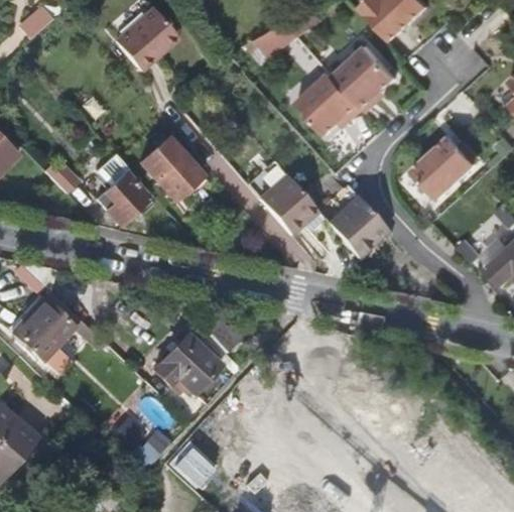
[(152,52),(176,31),(149,0),(136,0),(106,26),(141,69),(155,56),(152,52)]
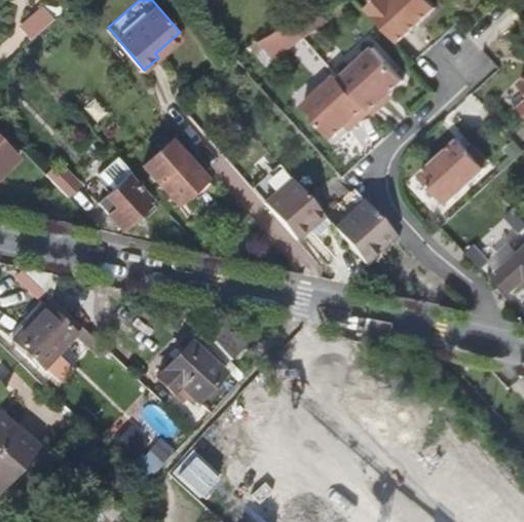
[(373,0),(370,3),(401,37),(440,2),(438,0),(373,0)]
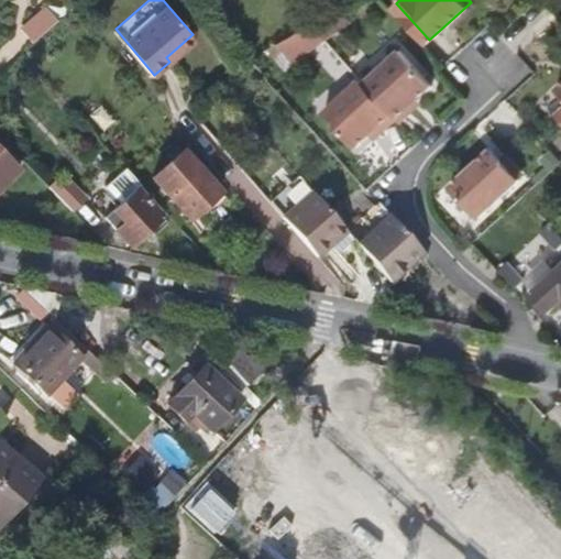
[(334,42),(361,18),(345,2),(315,21),(334,42)]
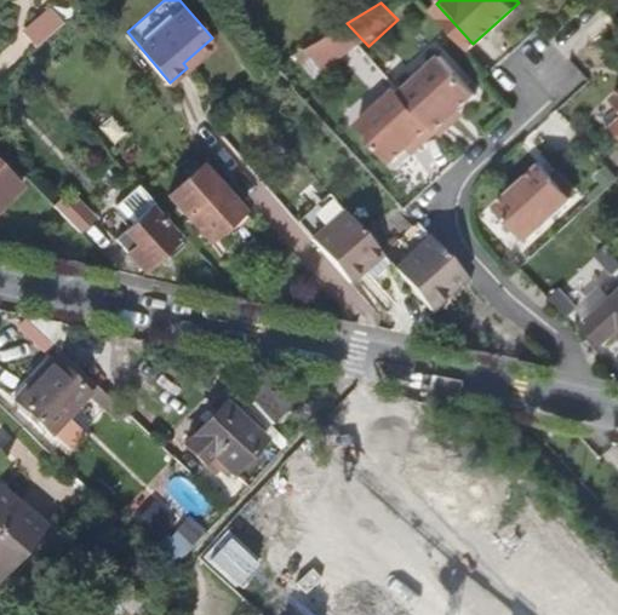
[(34,45),(64,18),(51,4),(22,30),(34,45)]
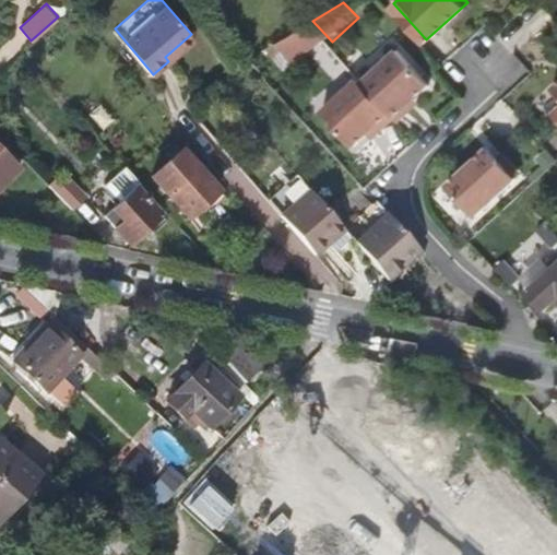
[(294,59),(321,38),(310,24),(280,42),(294,59)]
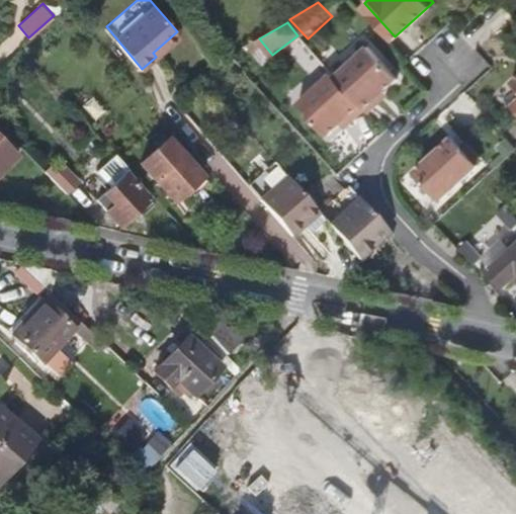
[(156,57),(180,35),(177,31),(153,53),(156,57)]
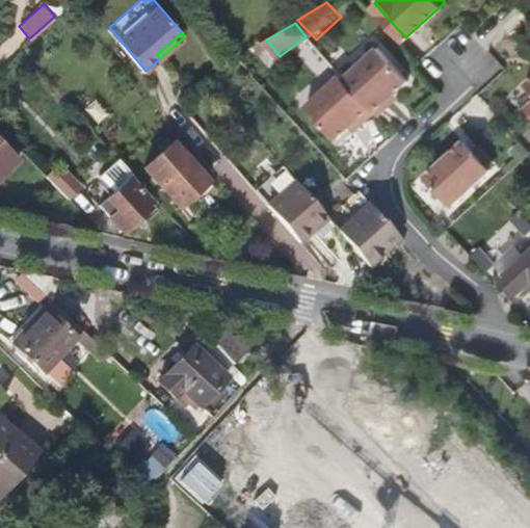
[(382,45),(348,76),(378,108),(381,112),(392,103),(388,99),(396,91),(411,78),(382,45)]
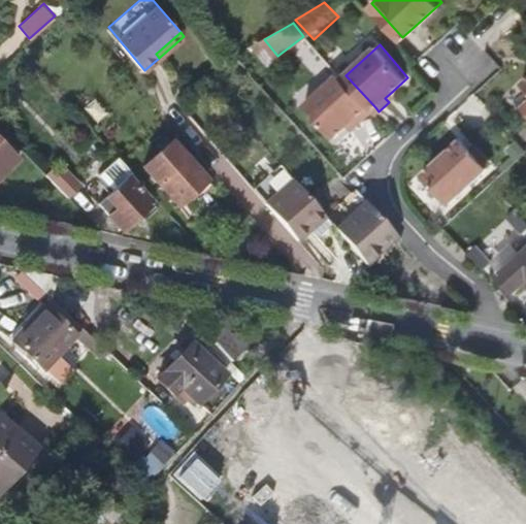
[(362,119),(375,107),(346,75),(341,71),(306,103),(336,136),(359,115),(362,119)]
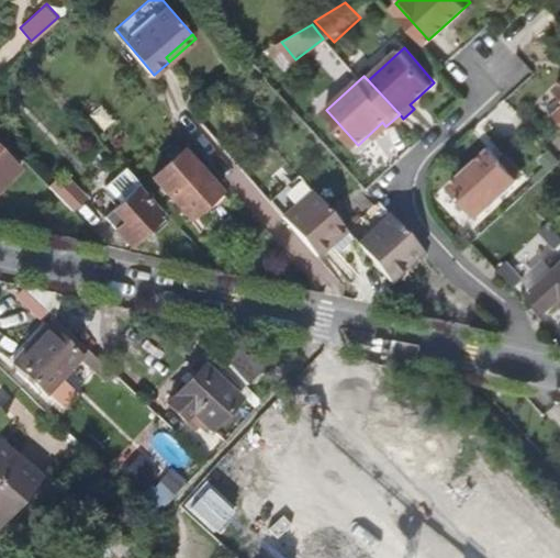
[(410,104),(414,109),(423,100),(418,97),(410,104)]
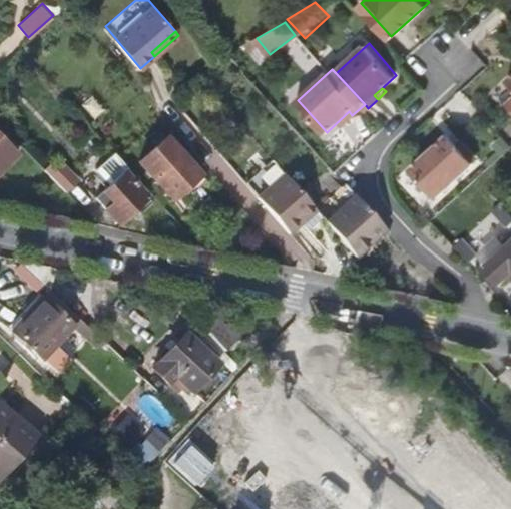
[(439,194),(477,159),(459,140),(451,132),(413,167),(439,194)]
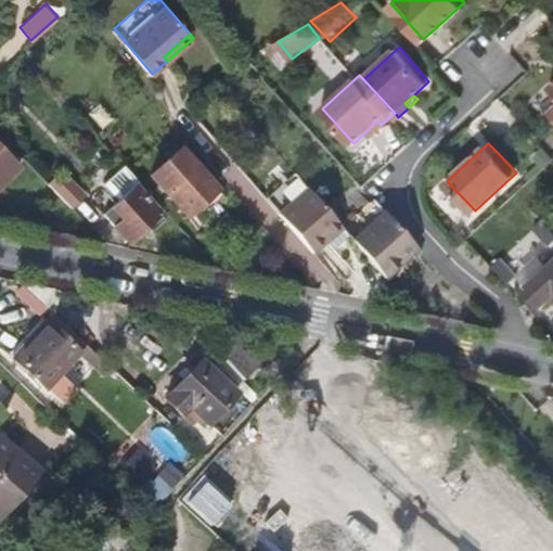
[(0,179),(17,163),(0,145),(0,179)]
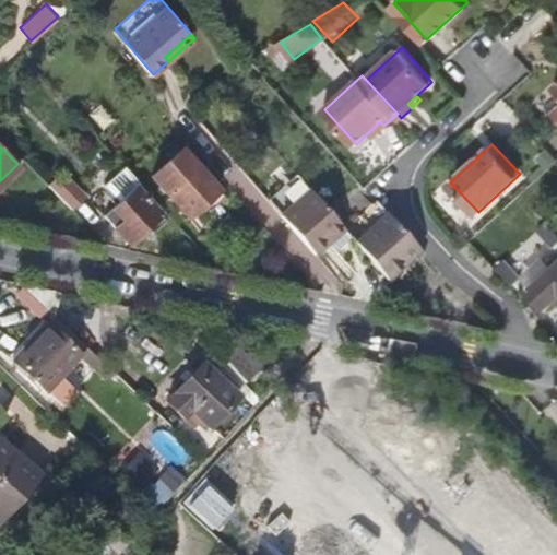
[(152,175),(188,215),(221,187),(184,146),(152,175)]
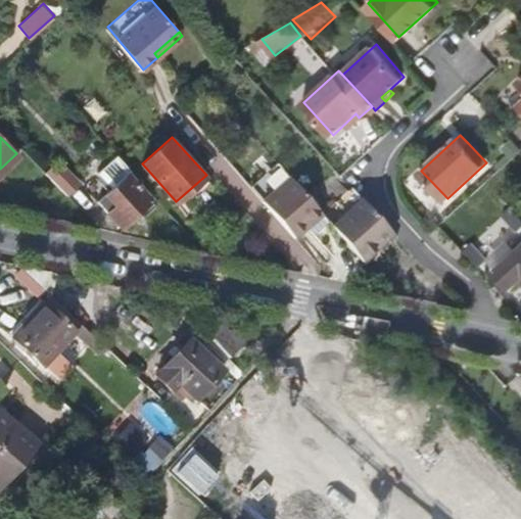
[(513,137),(505,145),(510,150),(514,155),(520,148),(520,144),(513,137)]
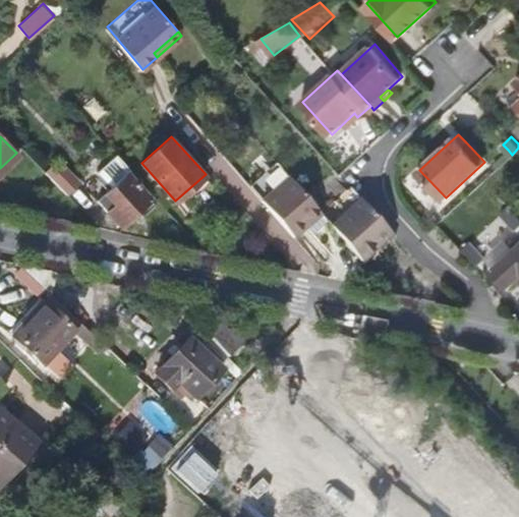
[(466,142),(484,162),(488,158),(470,138),(466,142)]
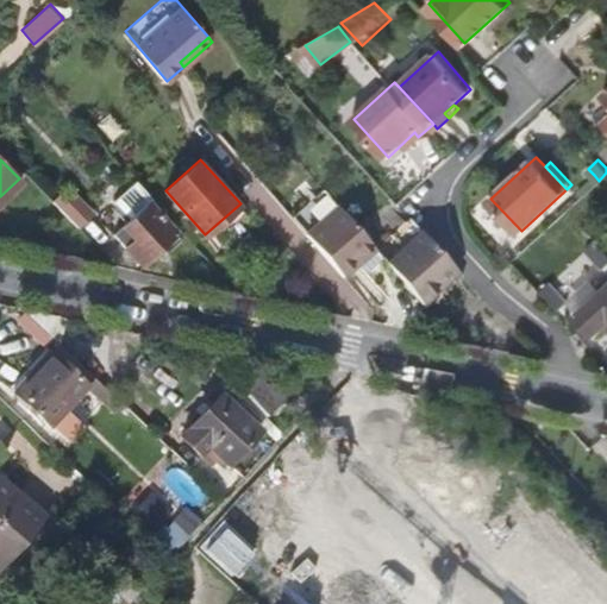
[(599,181),(594,175),(579,189),(583,195),(599,181)]
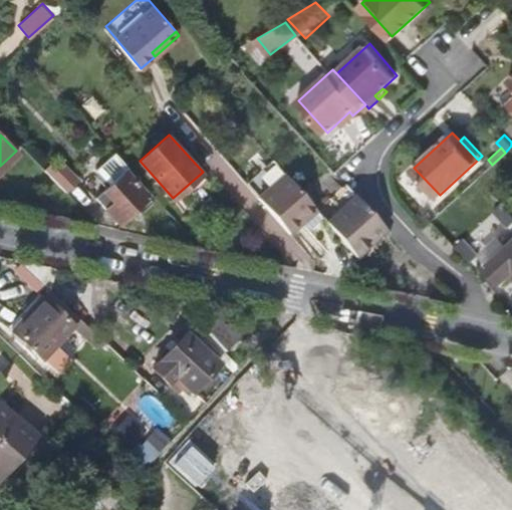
[(133,179),(137,174),(116,153),(98,169),(108,180),(94,193),(120,221),(148,196),(133,179)]
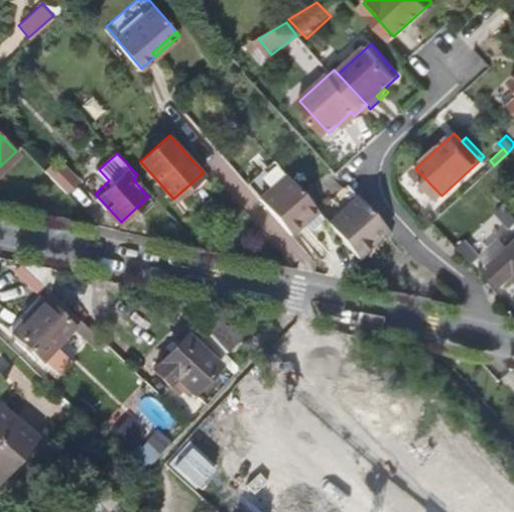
[(76,182),(57,164),(49,173),(68,190),(76,182)]
